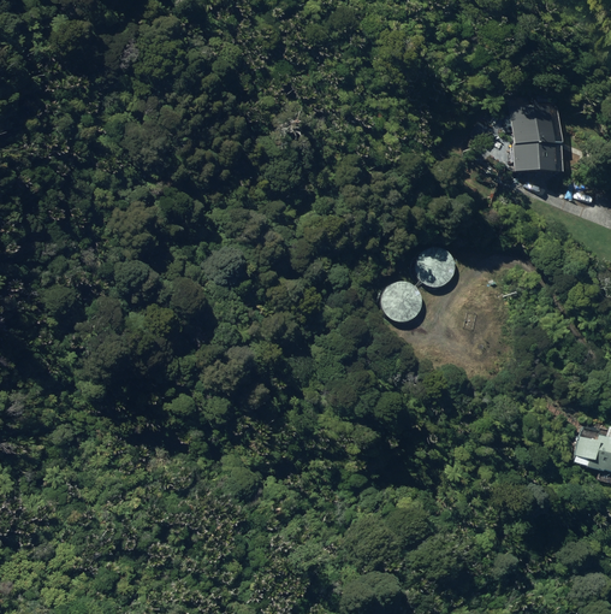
[(511,170),(557,172),(561,104),(515,101),(511,170)]
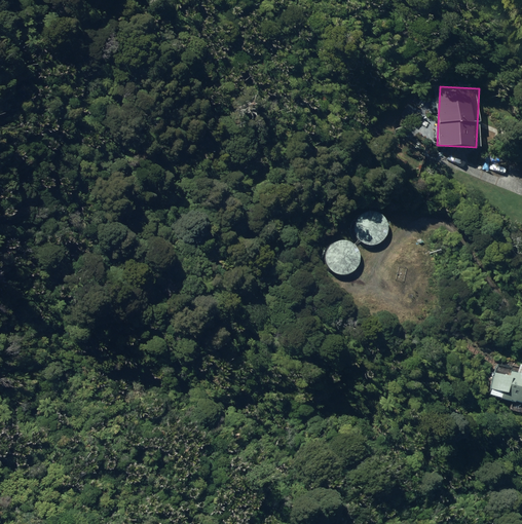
[(371,246),(377,245),(382,242),(386,238),(389,233),(390,228),(389,222),(386,217),(382,213),(377,211),(371,210),(366,211),(361,214),(357,219),(355,225),(355,230),(357,236),(361,240),(366,245),(371,246)]
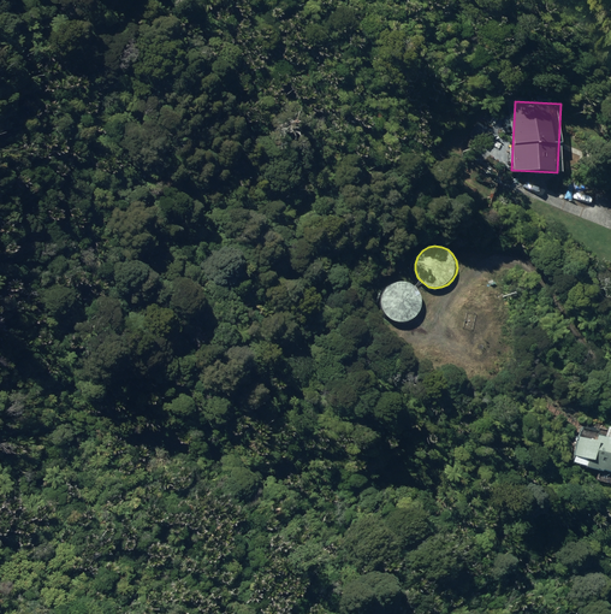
[(399,322),(405,322),(413,318),(417,313),(421,307),(422,301),(421,294),(417,288),(413,283),(407,281),(399,279),(392,282),(386,285),(383,290),(380,297),(380,305),(383,311),(386,317),(392,320),(399,322)]
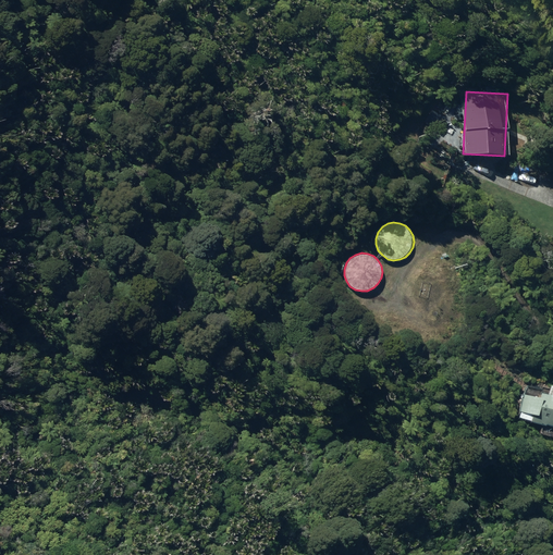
[(540,432),(552,436),(552,387),(549,386),(547,394),(542,392),(543,389),(529,383),(526,394),(523,393),(516,411),(519,412),(517,417),(542,426),(540,432)]
